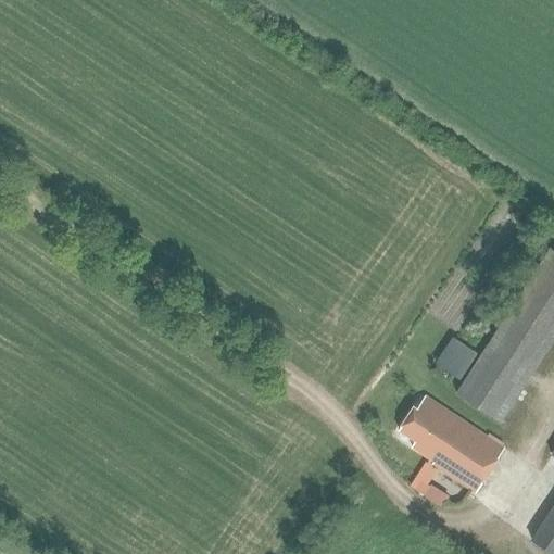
[(457,392),(502,420),(553,338),(553,248),(551,246),(457,392)]
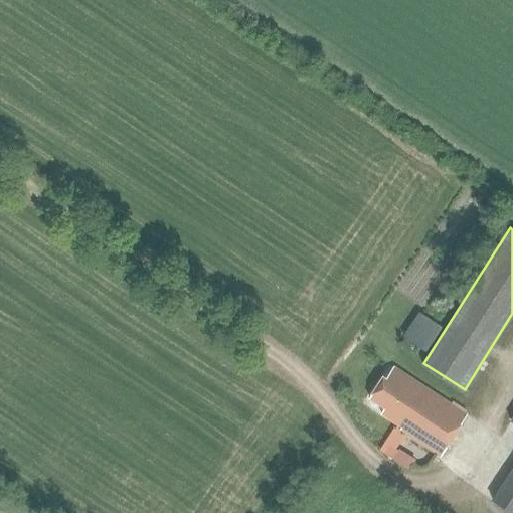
[(425,347),(440,325),(419,312),(405,335),(425,347)]
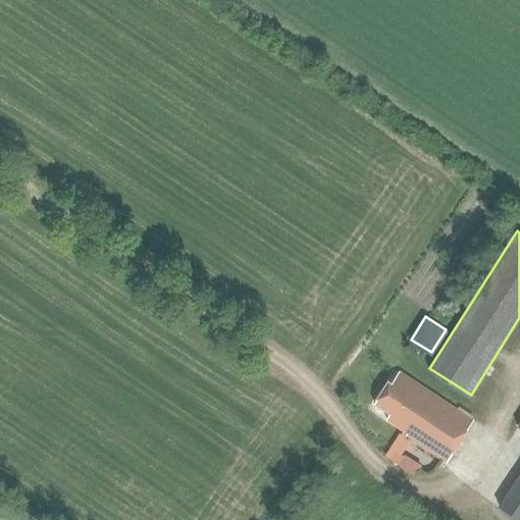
[(400,429),(447,460),(473,418),(400,370),(392,382),(387,379),(374,400),(391,410),(386,416),(402,426),(400,429)]
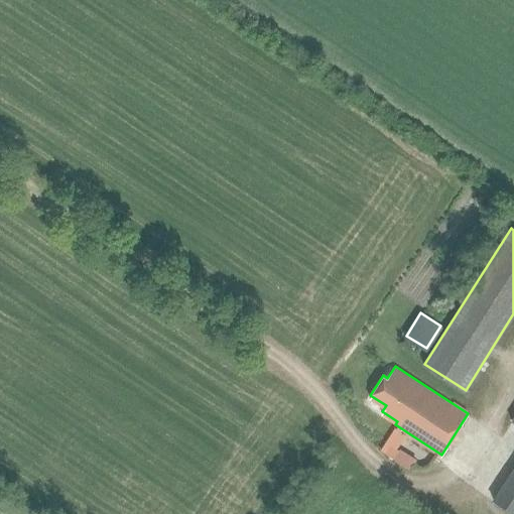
[(415,467),(420,454),(403,447),(399,460),(415,467)]
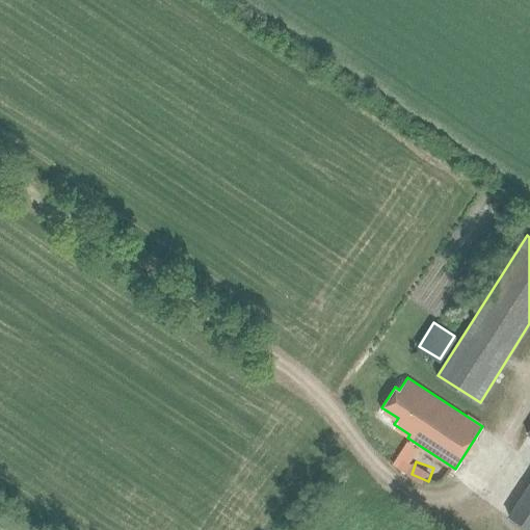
[(529,482),(509,515),(529,528),(529,482)]
